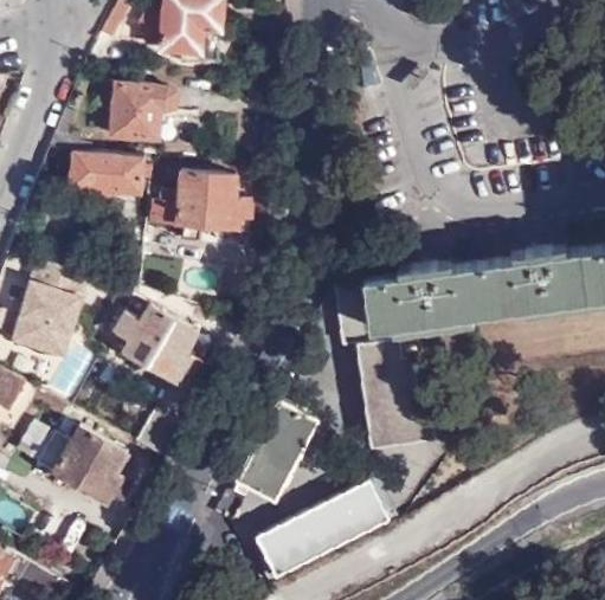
[(225,0),(165,0),(165,8),(149,7),(142,26),(146,47),(159,49),(161,52),(220,58),(225,0)]
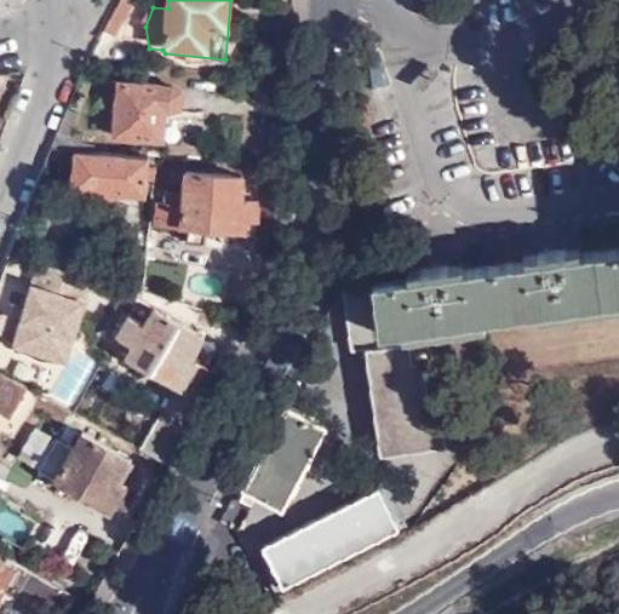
[(119,3),(103,34),(114,39),(131,7),(119,3)]
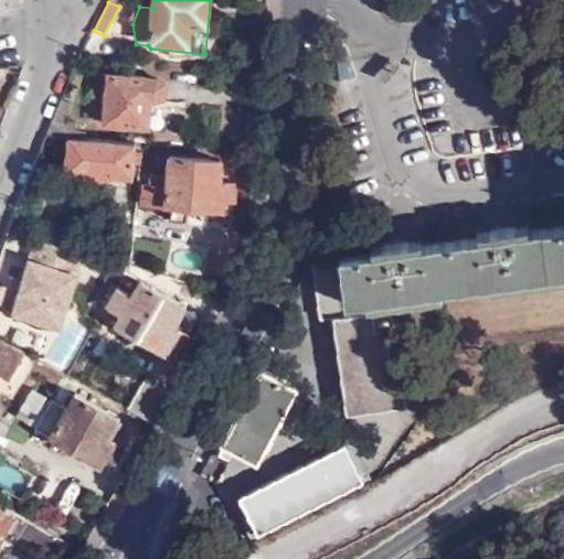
[(165,83),(108,78),(103,129),(146,132),(149,104),(162,104),(165,83)]
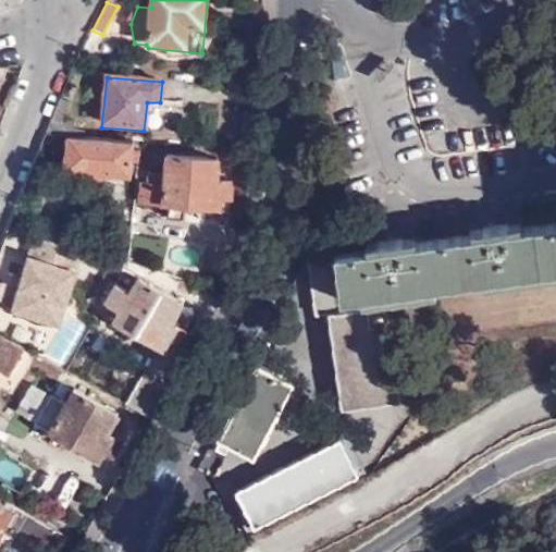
[(132,145),(64,139),(61,174),(127,180),(132,145)]
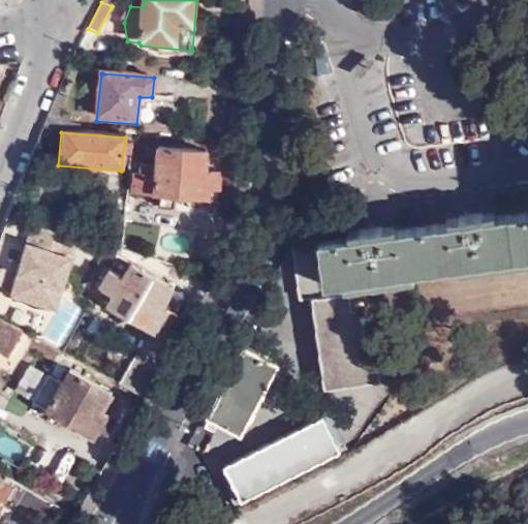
[(204,154),(156,150),(155,165),(138,164),(137,174),(132,174),(129,195),(207,203),(210,178),(202,178),(204,154)]
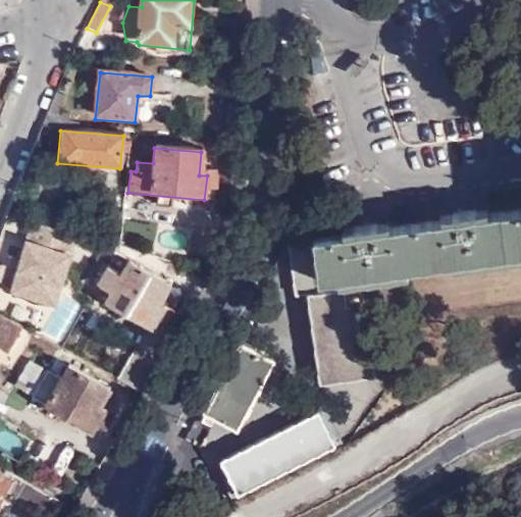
[(520,212),(457,220),(360,233),(347,235),(345,224),(311,228),(317,281),(349,277),(406,270),(520,256),(520,212)]
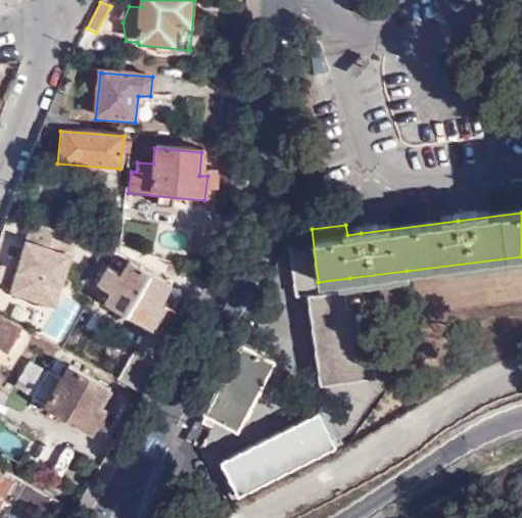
[(33,225),(17,274),(59,292),(76,237),(33,225)]
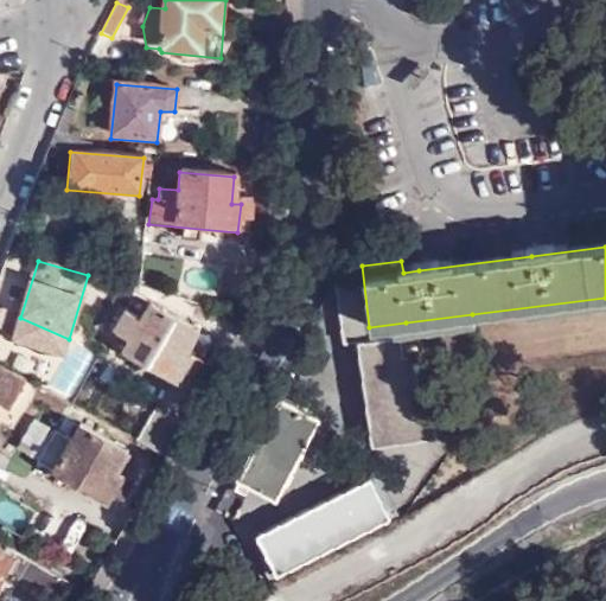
[(408,337),(406,323),(369,327),(362,266),(336,269),(343,345),(356,344),(408,337)]
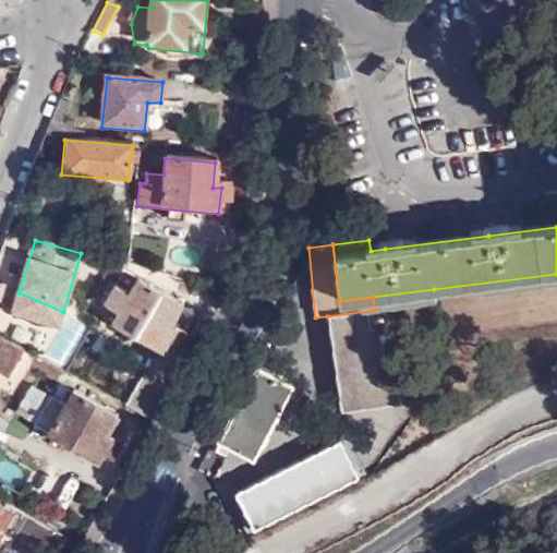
[(184,309),(137,281),(129,296),(116,288),(99,317),(164,356),(178,332),(172,328),(184,309)]
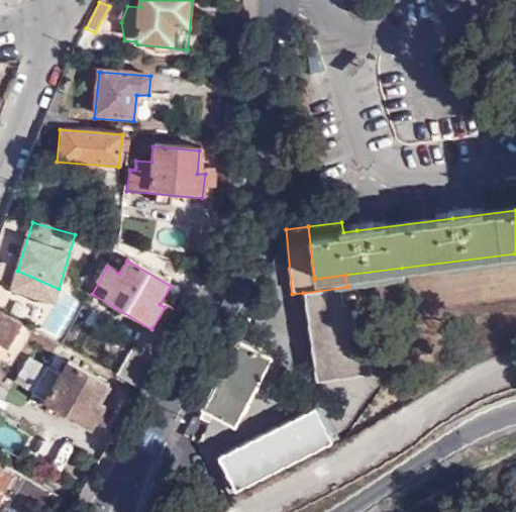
[(59,289),(17,271),(11,291),(54,304),(59,289)]
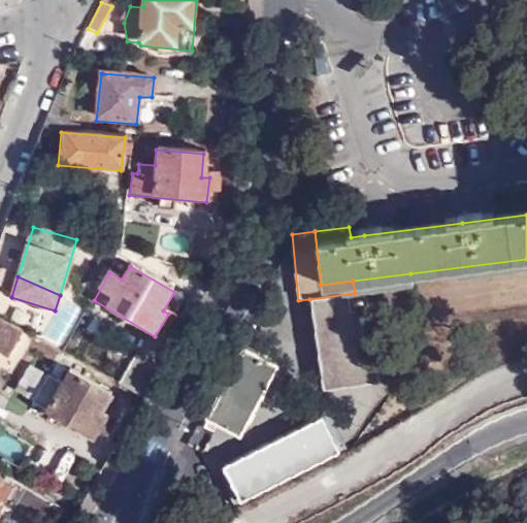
[(363,345),(355,293),(309,299),(322,389),(377,382),(372,342),(363,345)]
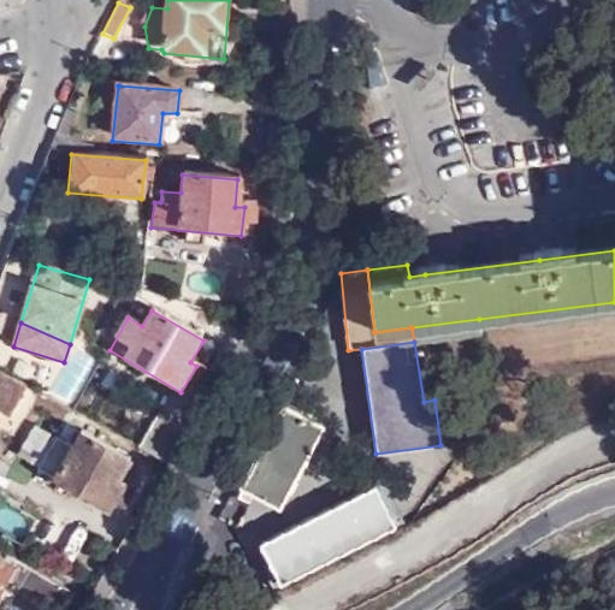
[(0,413),(11,419),(27,391),(0,377),(0,413)]
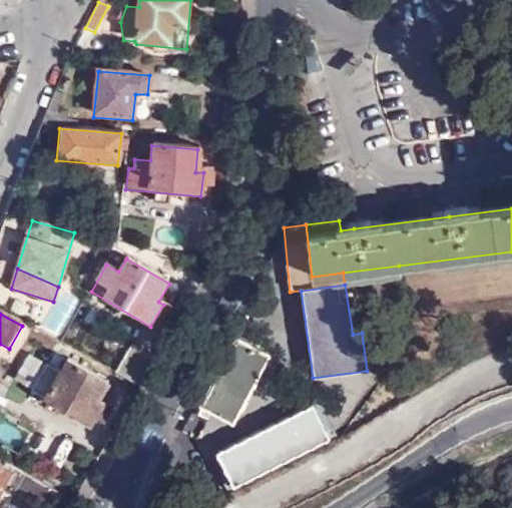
[(234,426),(254,386),(269,360),(258,355),(235,344),(197,418),(205,421),(209,415),(234,426)]
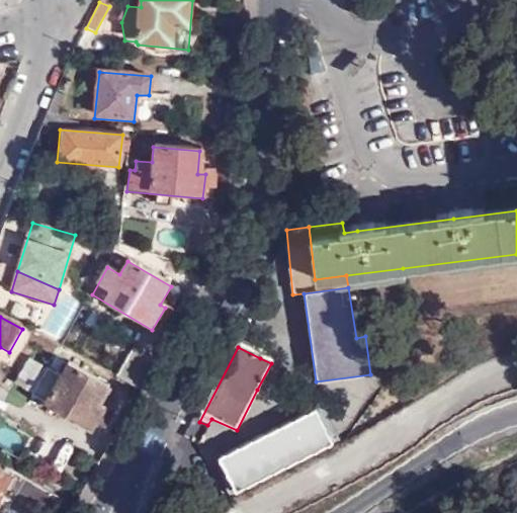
[(109,389),(67,364),(59,380),(45,372),(29,398),(91,433),(105,410),(99,406),(109,389)]
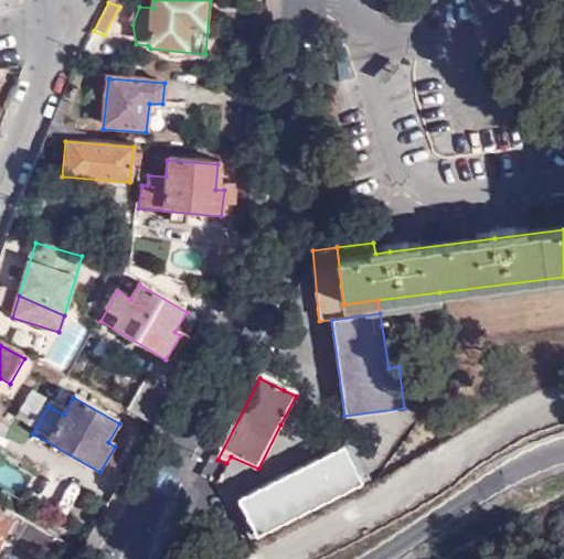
[(358,488),(343,460),(341,455),(280,485),(238,506),(255,539),(358,488)]
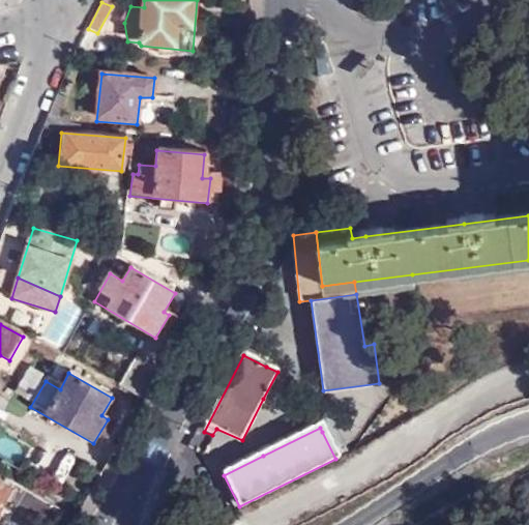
[(0,508),(13,487),(0,479),(0,508)]
